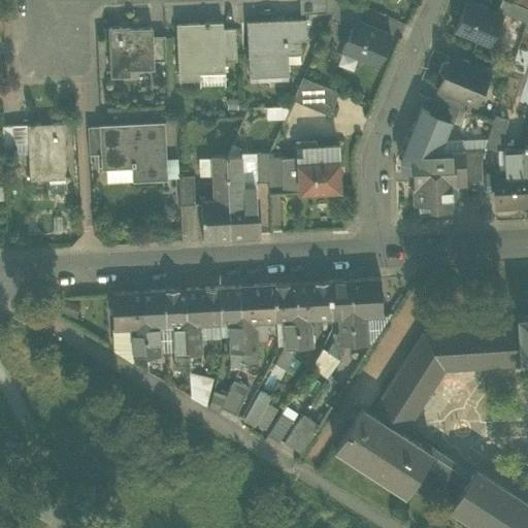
[(325,11),(324,0),(299,0),(300,13),(325,11)]
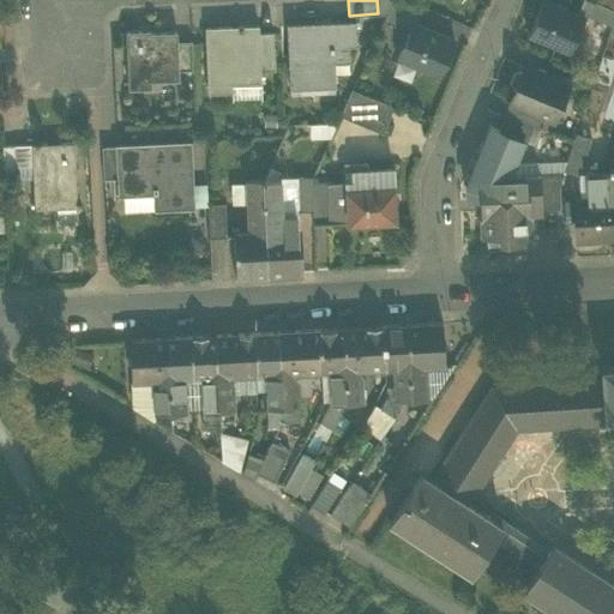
[(391,0),(383,20),(408,31),(413,23),(415,24),(422,6),(408,0),(391,0)]
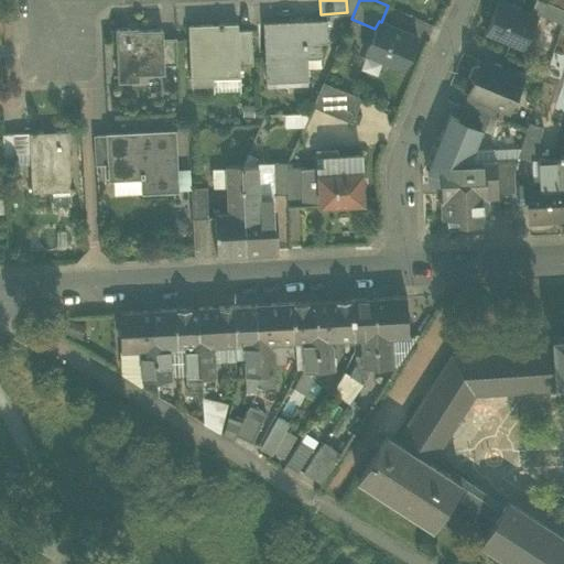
[(497,0),(485,31),(523,47),(537,15),(530,12),(499,0),(497,0)]
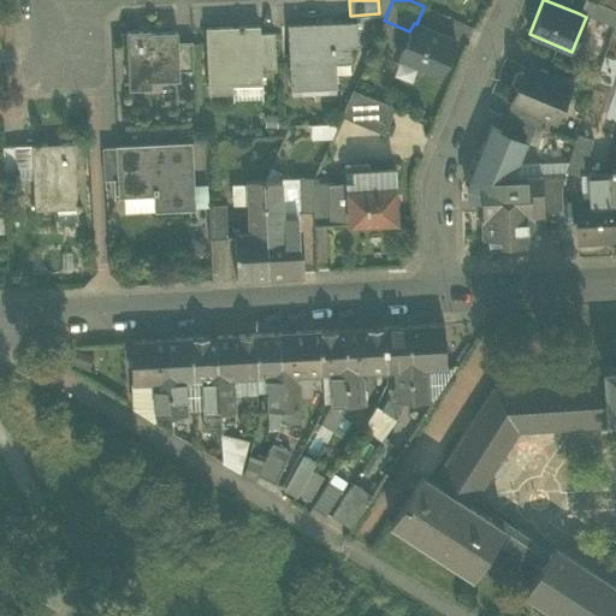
[(590,15),(615,25),(615,19),(615,9),(592,0),(584,0),(579,13),(586,17),(590,15)]
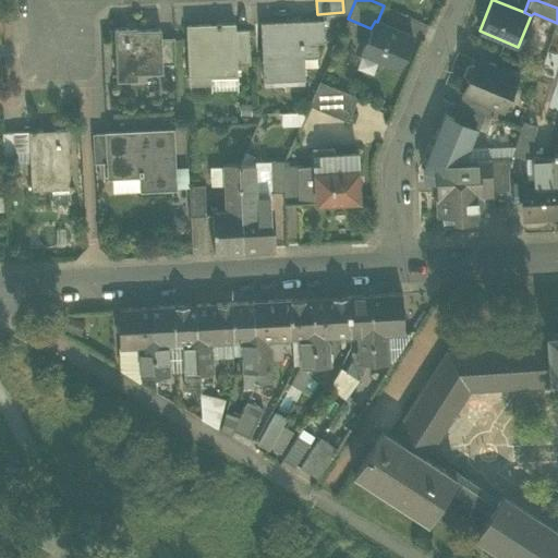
[(261,22),(263,81),(305,79),(303,52),(317,52),(316,37),(324,37),(323,19),(261,22)]
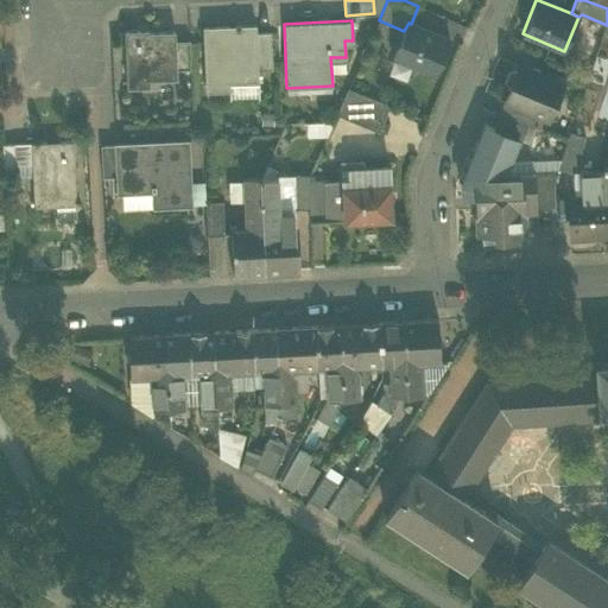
[(393,57),(435,75),(449,39),(411,24),(409,23),(404,31),(393,57)]
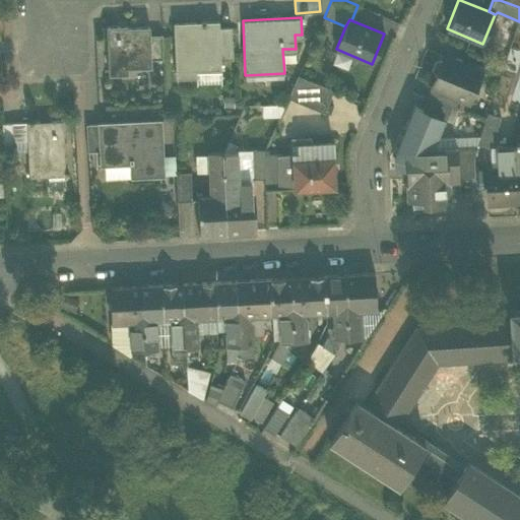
[(174,23),(177,78),(196,77),(196,71),(220,70),(220,57),(218,27),(218,21),(174,23)]
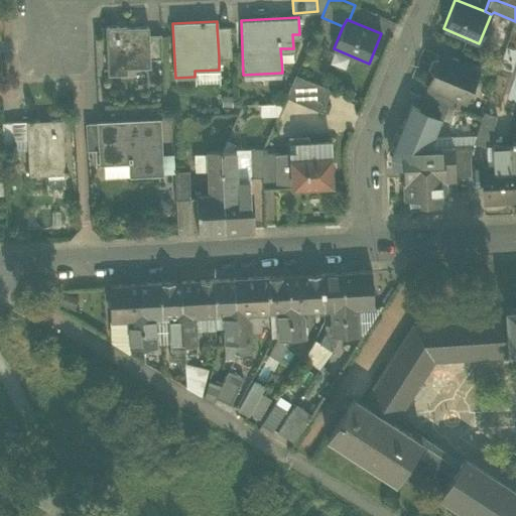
[(106,26),(109,75),(127,74),(127,68),(150,67),(150,58),(149,34),(148,26),(125,27),(125,25),(106,26)]
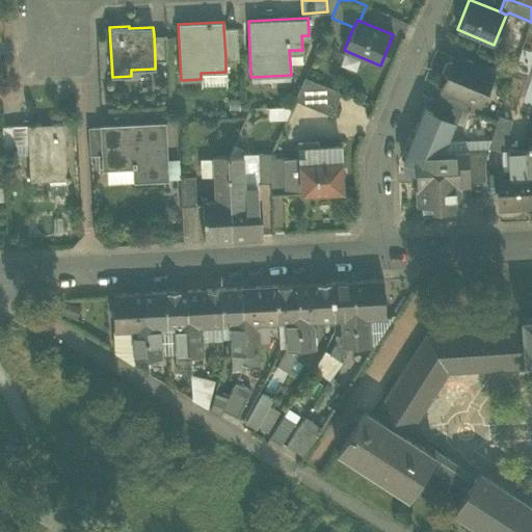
[(223,28),(225,58),(238,58),(236,28),(223,28)]
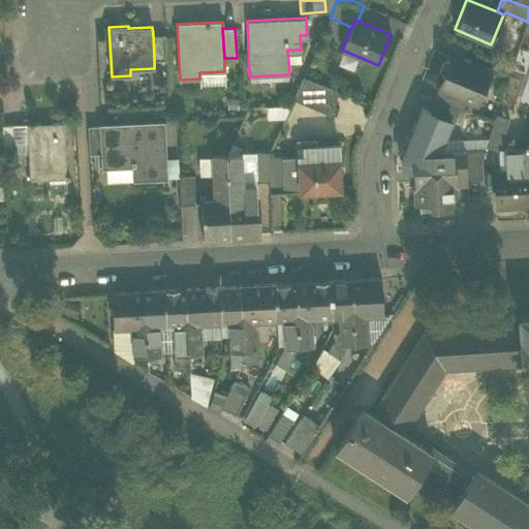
[(153,35),(154,60),(166,60),(165,34),(153,35)]
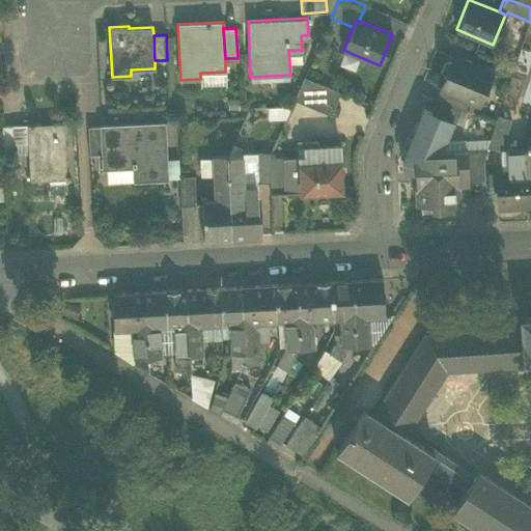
[(470,100),(478,104),(492,73),(452,57),(451,60),(450,59),(444,60),(440,70),(444,75),(445,75),(440,87),(440,88),(470,100)]
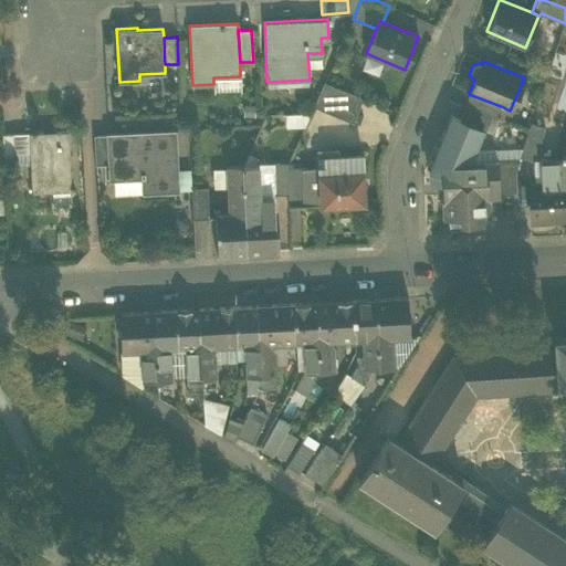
[(314,104),(354,121),(364,97),(324,82),(314,104)]
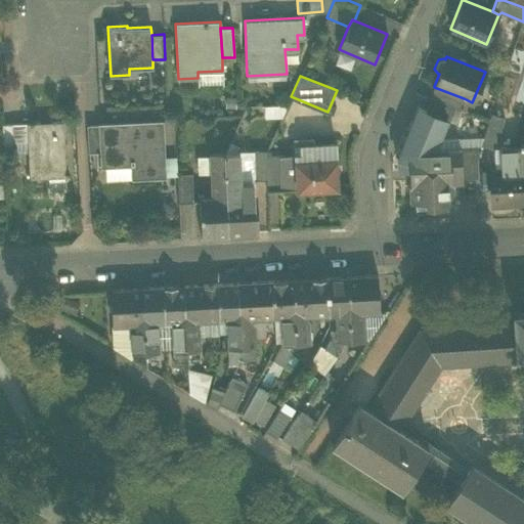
[(434,87),(430,98),(453,107),(460,111),(464,98),(434,87)]
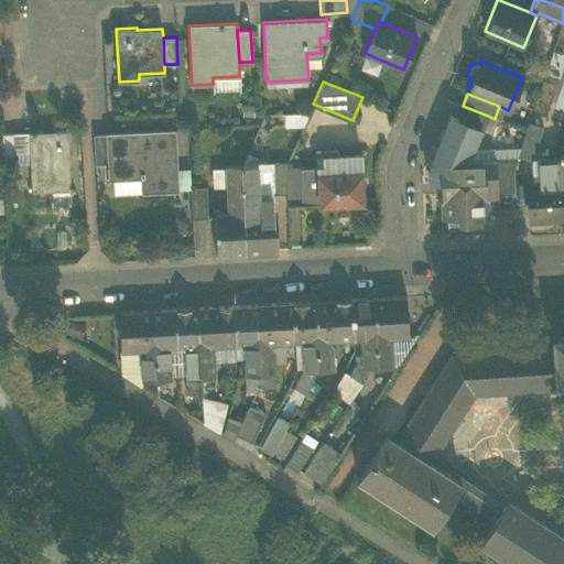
[(484,129),(488,116),(463,106),(457,117),(480,127),(479,128),(484,129)]
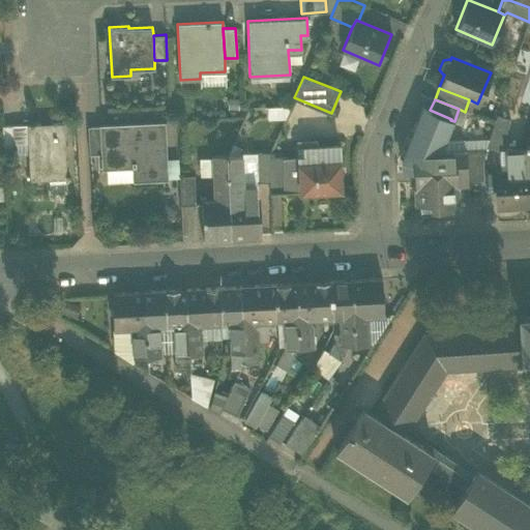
[(413,170),(414,184),(455,183),(467,182),(466,180),(465,150),(463,150),(438,151),(443,140),(450,120),(451,119),(430,110),(424,108),(403,159),(404,171),(413,170)]
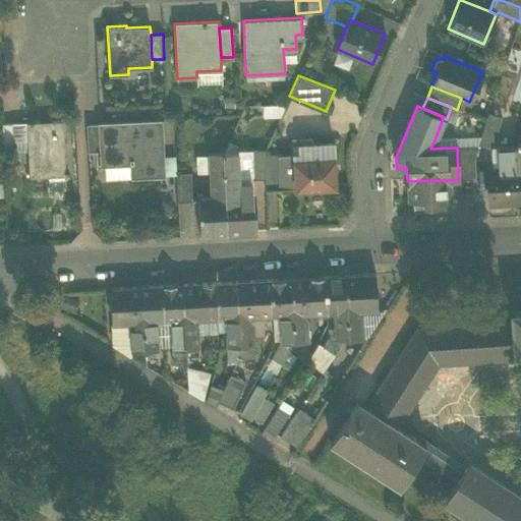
[(478,142),(489,147),(500,117),(488,113),(485,121),(478,142)]
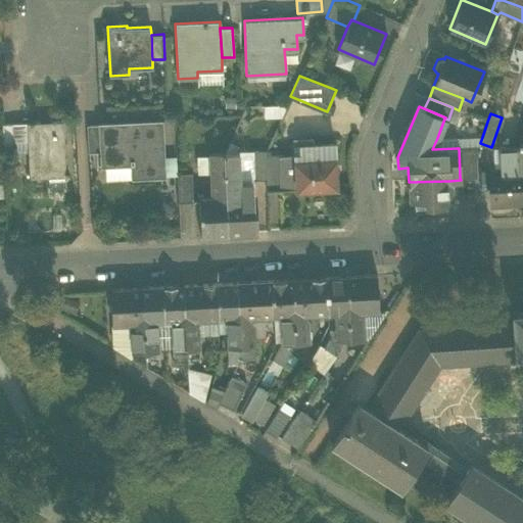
[(28,144),(29,177),(65,175),(63,121),(27,123),(28,144)]
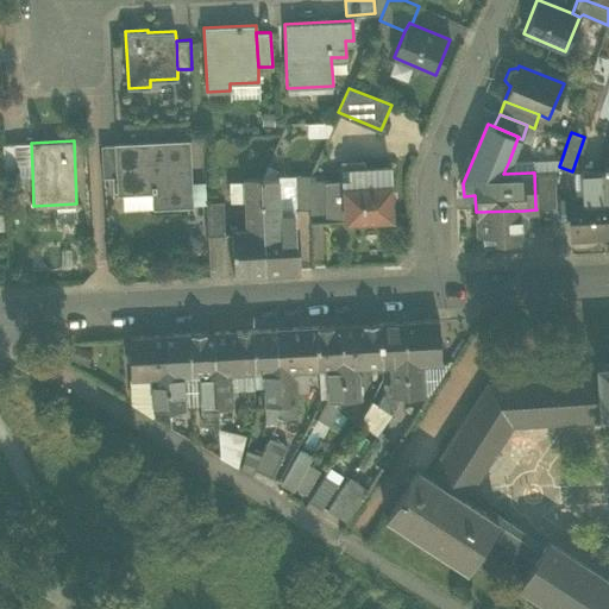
[(154,189),(154,205),(190,202),(187,140),(117,144),(118,175),(119,192),(154,189)]
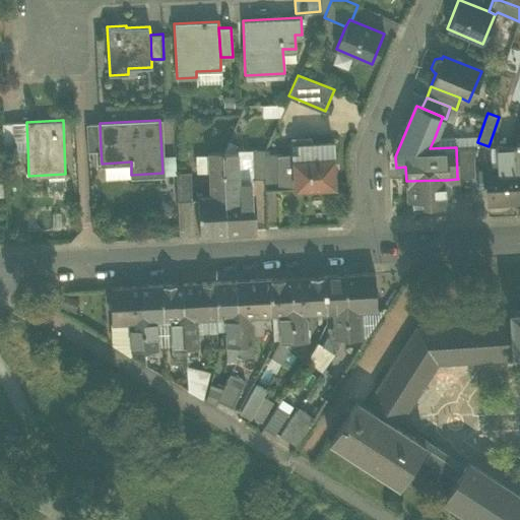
[(0,122),(0,127),(1,144),(27,143),(26,122),(0,122)]
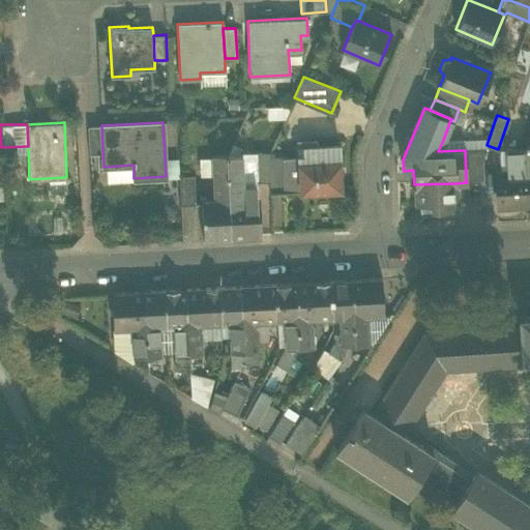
[(89,126),(90,153),(102,152),(101,125),(89,126)]
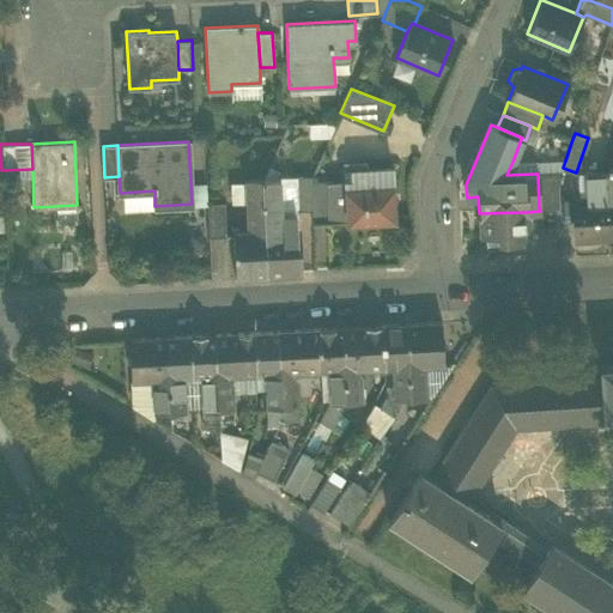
[(344,162),(345,180),(352,180),(351,169),(365,168),(365,161),(344,162)]
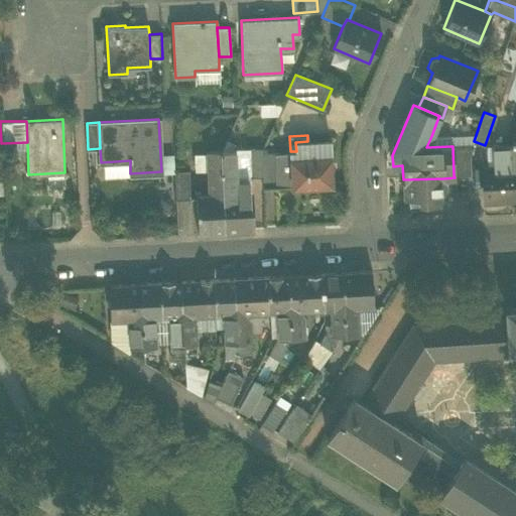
[(450,136),(431,136),(426,147),(450,146),(450,136)]
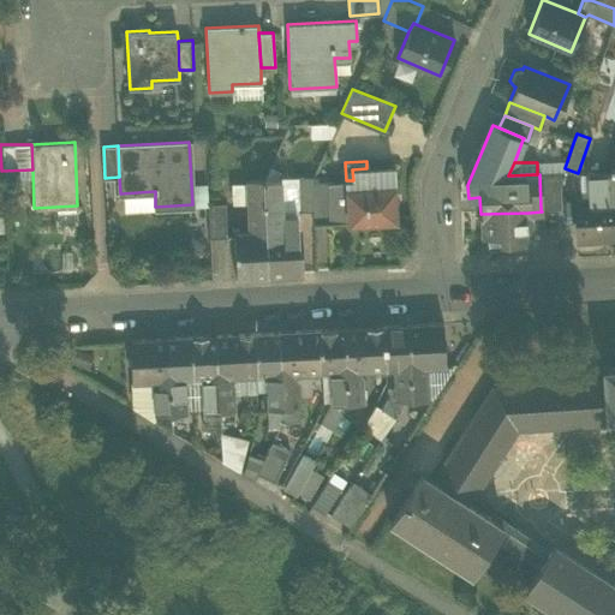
[(346,180),(348,221),(394,219),(392,167),(366,168),(352,169),(353,180),(346,180)]
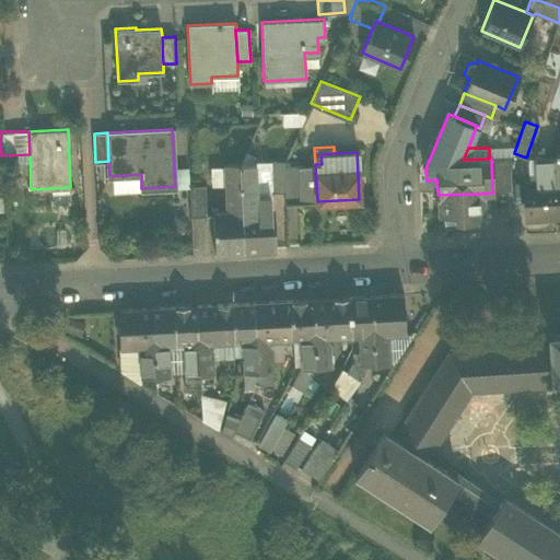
[(527,218),(555,217),(551,156),(539,156),(540,179),(527,181),(525,181),(527,218)]
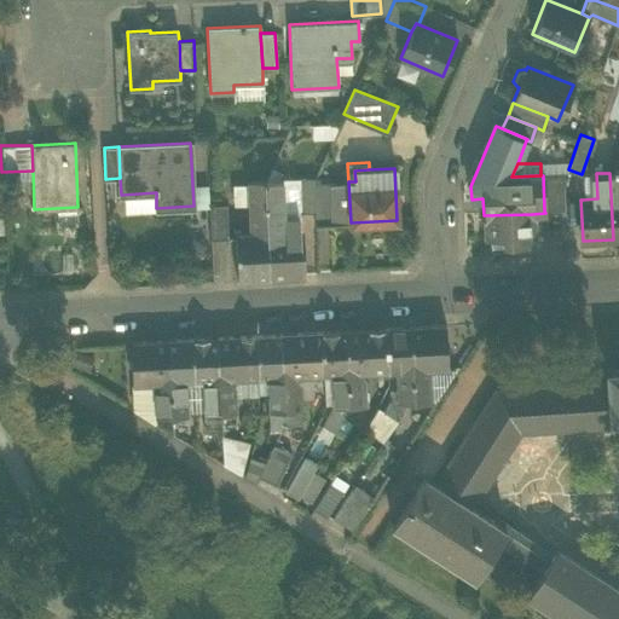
[(596,173),(582,174),(583,200),(597,198),(596,173)]
